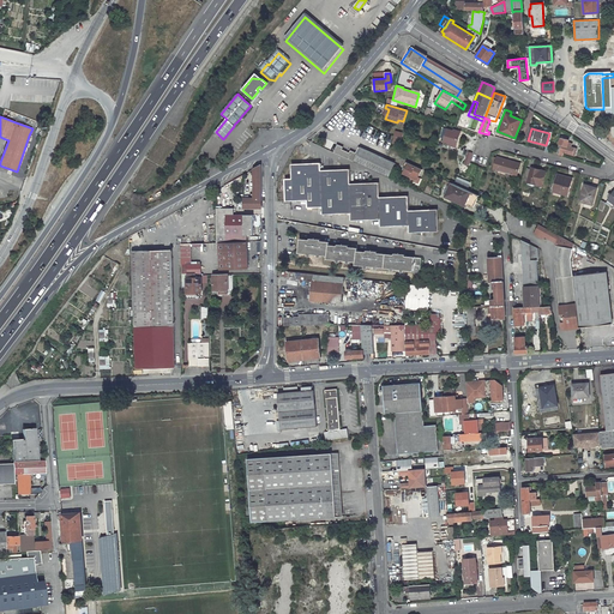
[(461,133),(453,131),(447,130),(443,142),(447,144),(449,143),(457,145),(461,133)]
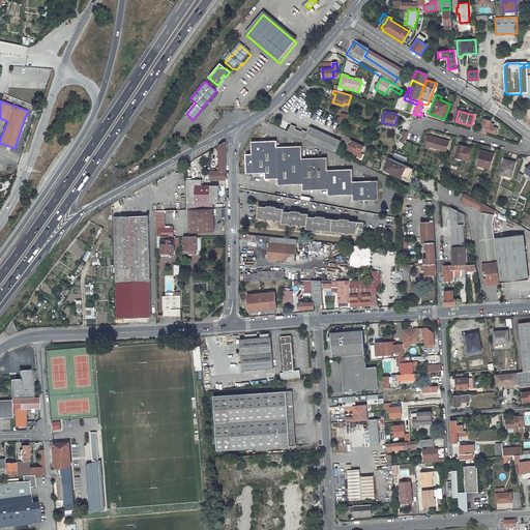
[(493,127),(493,126),(490,125),(491,121),(483,120),(480,131),(482,133),(482,134),(486,135),(487,131),(494,135),(496,128),(493,127)]
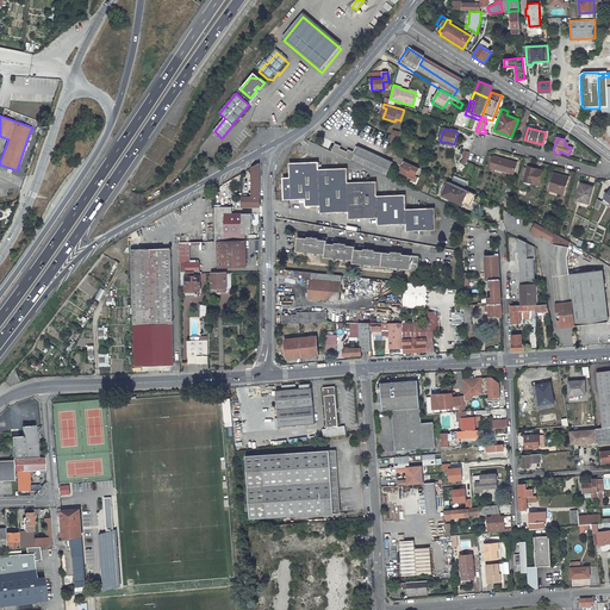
[(392,162),(359,147),(355,153),(349,149),(348,151),(340,148),(341,145),(336,143),(332,151),(386,175),(387,172),(392,173),(396,165),(392,162)]
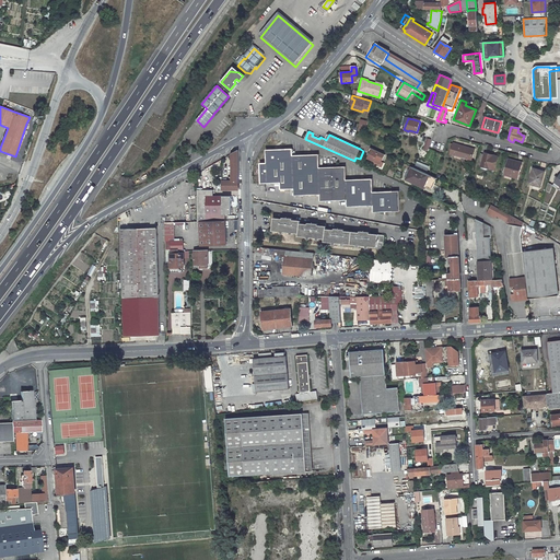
[(462,159),(467,160),(469,150),(454,146),(452,154),(463,156),(462,159)]
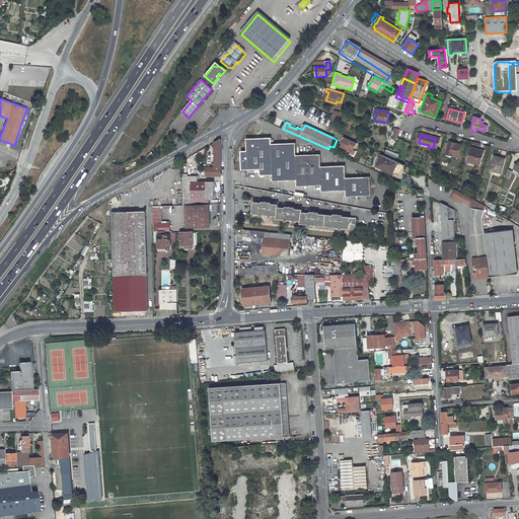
[(354,149),(357,143),(344,137),(342,141),(344,142),(342,145),(342,146),(347,149),(348,149),(353,152),(354,149)]
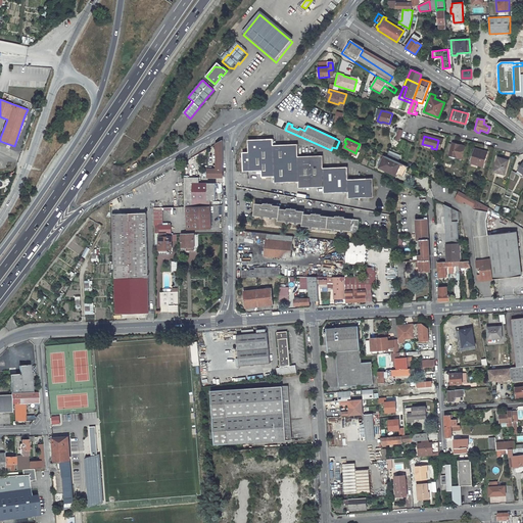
[(348,179),(348,167),(324,168),(323,155),(298,156),(298,144),(274,145),(274,139),(248,140),(248,152),(243,152),(243,172),(262,171),(262,177),(274,177),(275,183),(299,182),(299,188),(324,187),(324,193),(348,192),(348,198),(374,197),(373,178),(348,179)]
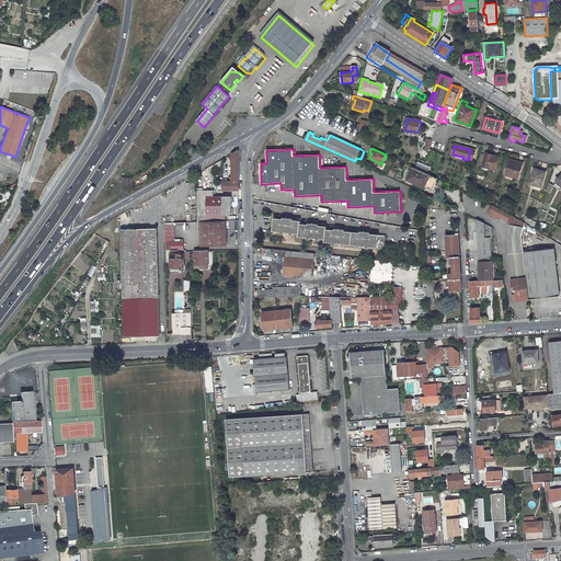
[(239,190),(239,183),(239,150),(232,155),(232,182),(222,181),(222,190),(239,190)]
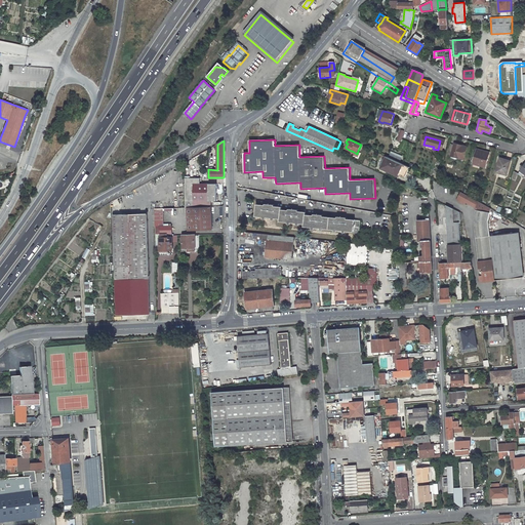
[(462,146),(462,148),(454,145),(451,156),(465,160),(468,148),(462,146)]
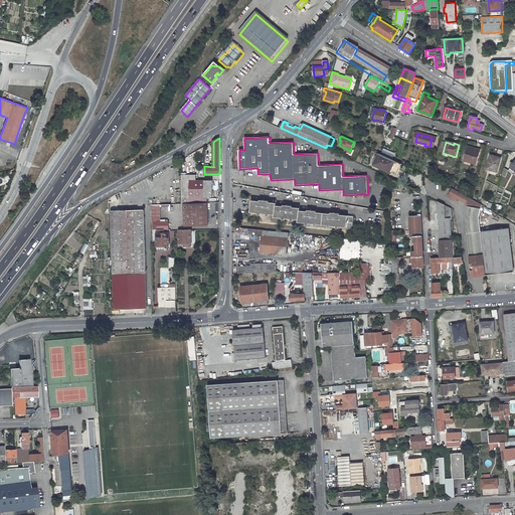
[(481,151),(469,148),(465,162),(477,165),(481,151)]
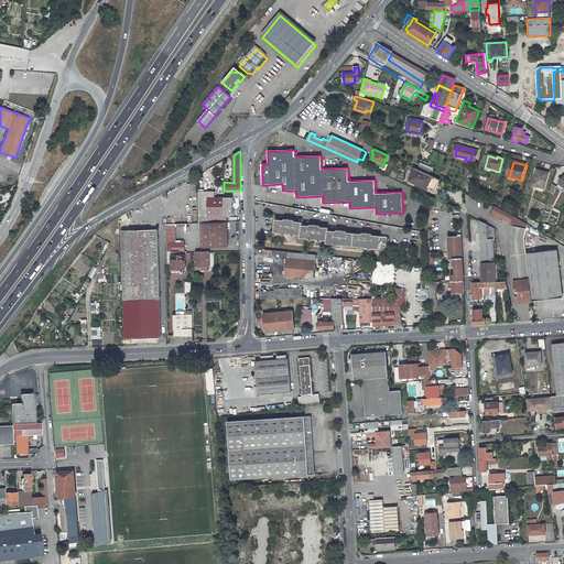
[(435,191),(441,180),(434,176),(415,167),(409,181),(419,185),(419,183),(435,191)]
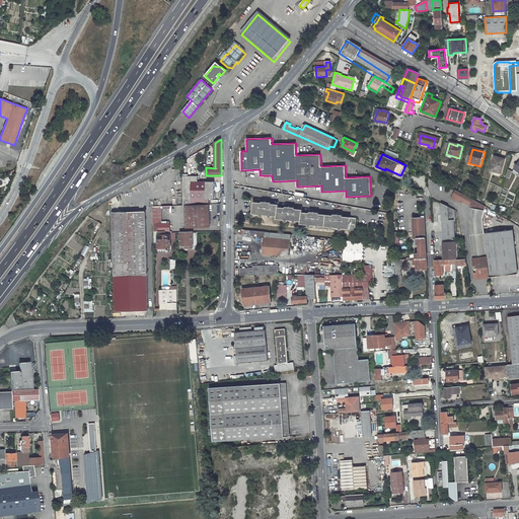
[(506,160),(495,157),(491,171),(502,174),(506,160)]
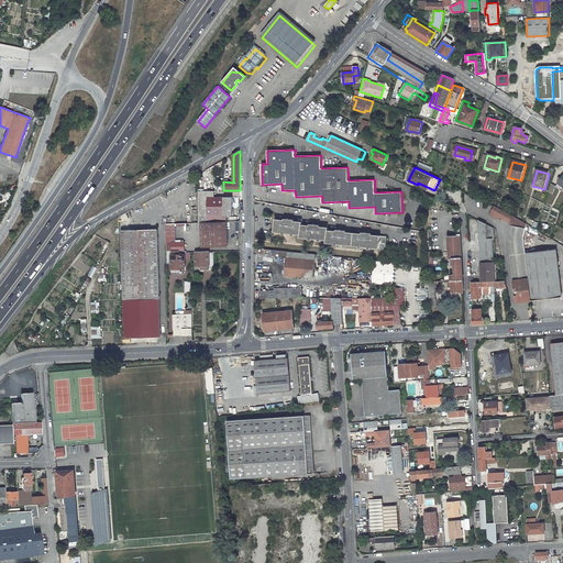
[(233,197),(213,197),(213,191),(205,191),(205,189),(198,189),(199,222),(201,222),(227,221),(227,216),(233,216),(233,197)]
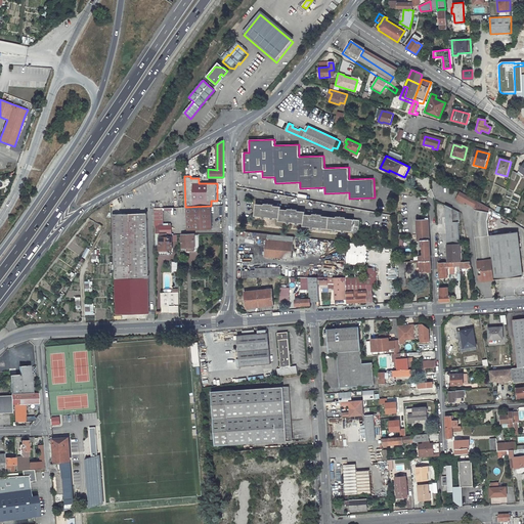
[(490,208),(461,191),(456,200),(464,204),(466,203),(475,208),(473,220),(480,280),(494,279),(487,221),(490,208)]
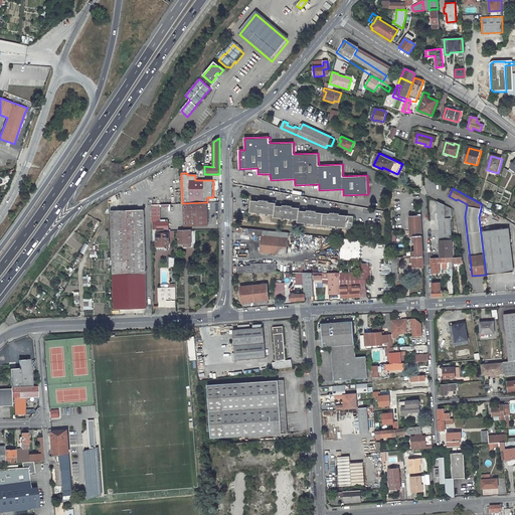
[(348,215),(341,214),(336,214),(331,213),(317,212),(313,211),(307,211),(300,210),(300,208),(293,207),(289,206),(283,206),(277,205),(277,203),(270,202),(265,201),(260,201),(251,200),(250,212),(259,213),(262,213),(267,213),(270,214),(275,214),(275,217),(283,218),(286,218),(291,218),(294,219),(299,219),(299,222),(306,223),(309,223),(315,223),(317,224),(328,225),(331,225),(336,226),(339,226),(347,227),(347,228),(352,229),(353,216),(348,215)]
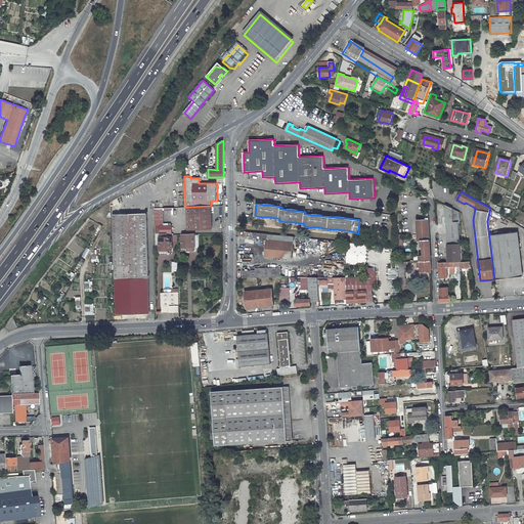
[(452,208),(445,205),(447,244),(461,244),(459,221),(453,222),(452,208)]
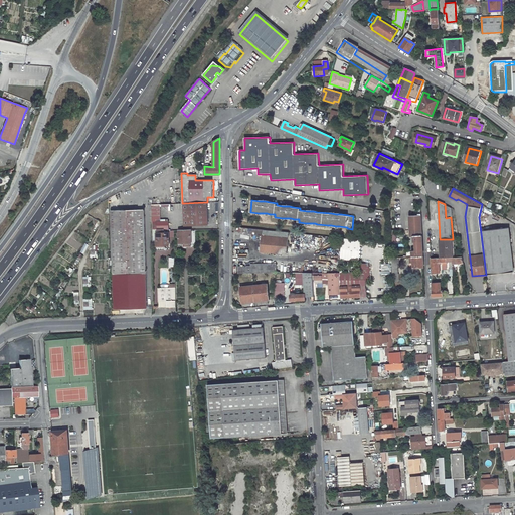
[(207,202),(184,203),(185,225),(208,224),(207,202)]
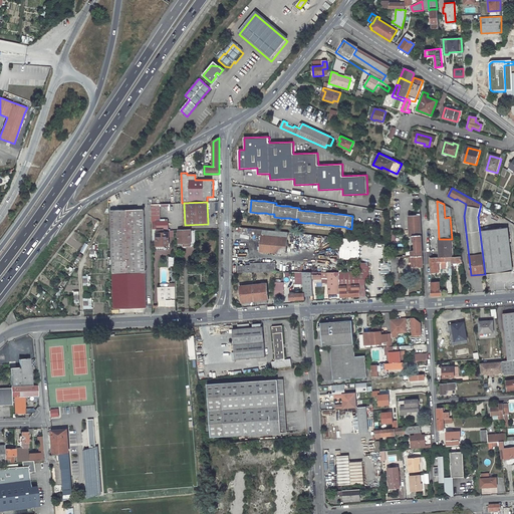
[(156,219),(160,219),(160,204),(152,205),(152,229),(157,229),(165,229),(165,221),(160,221),(156,221),(156,219)]
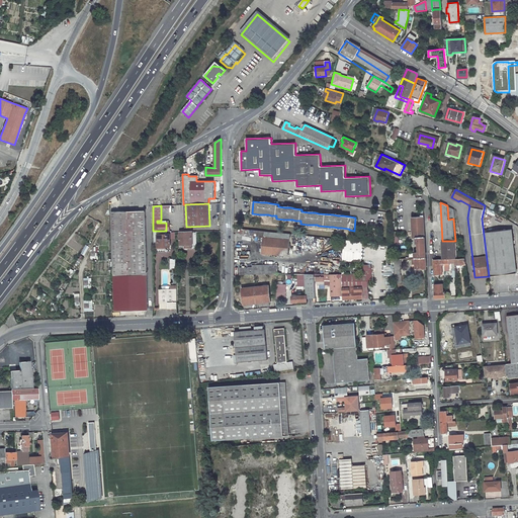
[(147,275),(145,210),(111,211),(113,276),(147,275)]
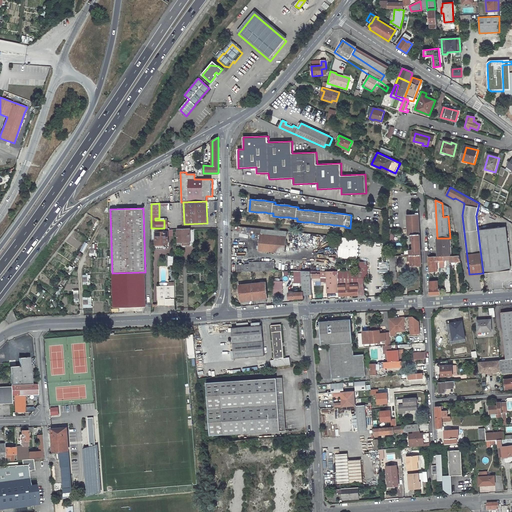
[(421,255),(420,234),(419,215),(407,215),(408,235),(411,235),(411,241),(414,241),(414,250),(410,250),(410,255),(421,255)]
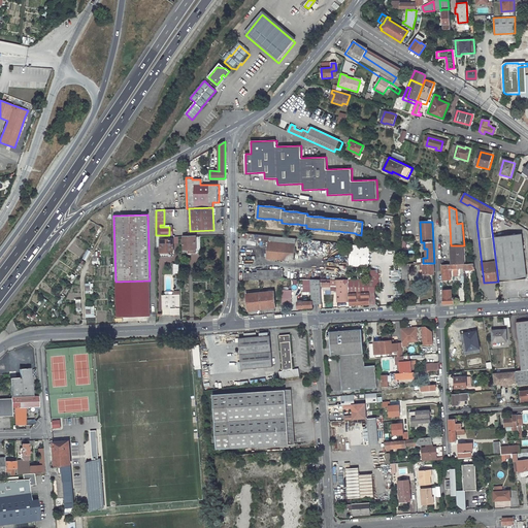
[(294,260),(296,238),(270,236),(240,233),(239,236),(269,242),(267,258),(294,260)]
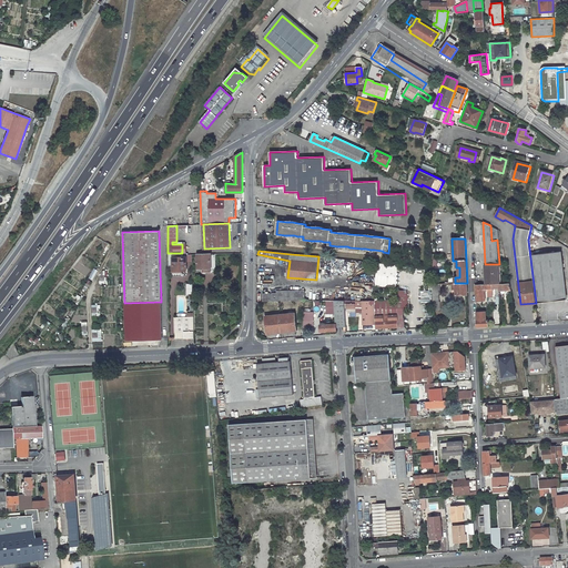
[(567,300),(561,251),(530,255),(536,303),(567,300)]
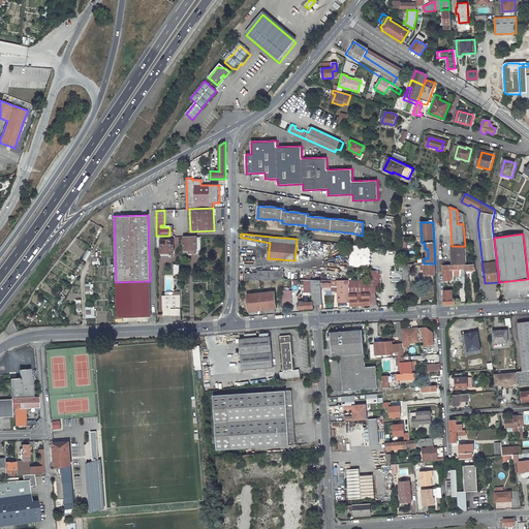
[(174,252),(174,236),(169,236),(161,236),(162,254),(162,256),(174,256),(174,252)]
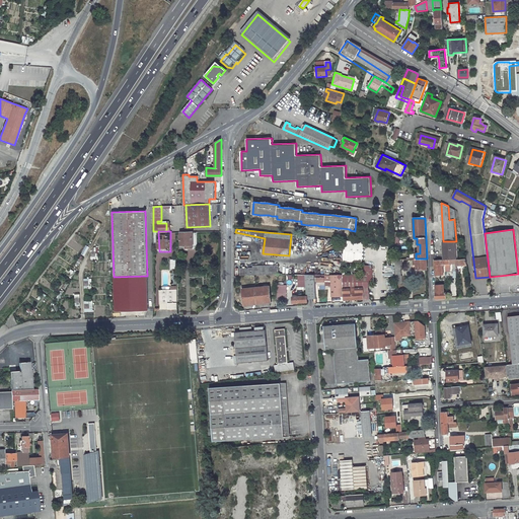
[(186,248),(197,248),(197,232),(180,232),(180,245),(186,245),(186,248)]
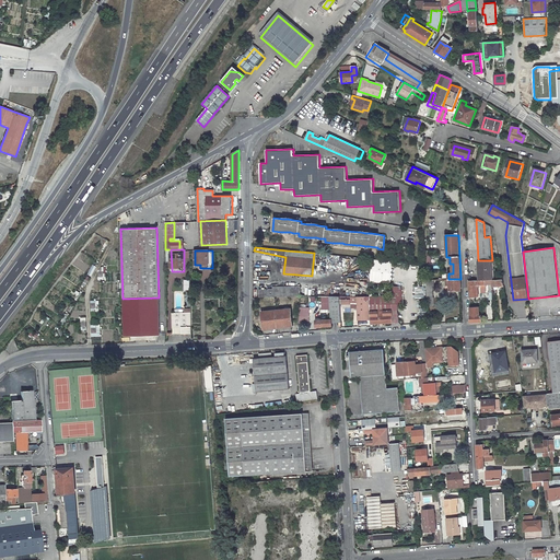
[(371,260),(370,282),(392,282),(392,260),(371,260)]
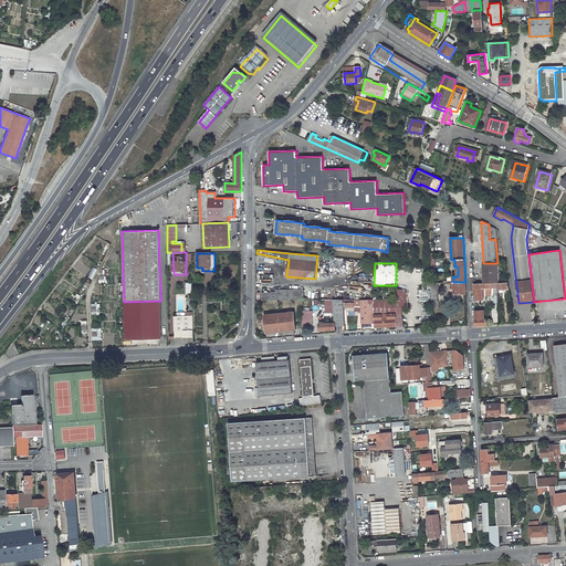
[(498,263),(483,263),(484,283),(485,283),(499,283),(498,263)]
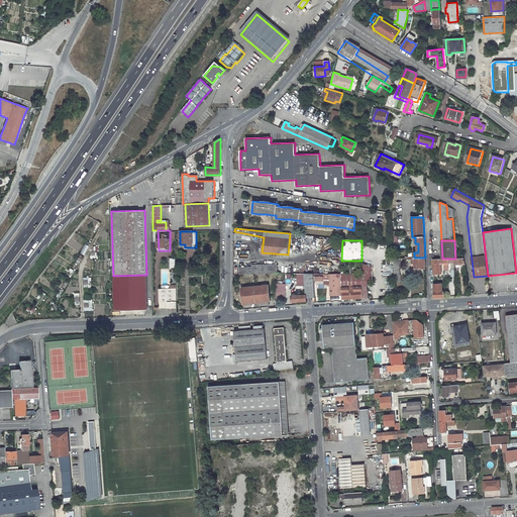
[(415,269),(425,269),(425,257),(414,257),(414,259),(415,264),(415,269)]
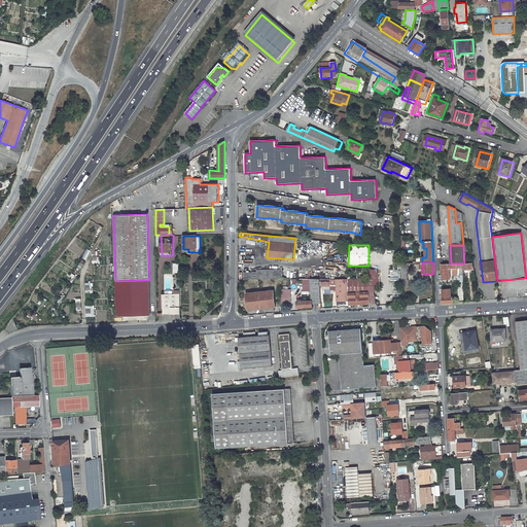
[(452,264),(451,264),(448,264),(447,264),(442,264),(442,279),(449,279),(449,276),(450,276),(450,274),(449,274),(448,270),(452,270),(452,268),(452,264)]
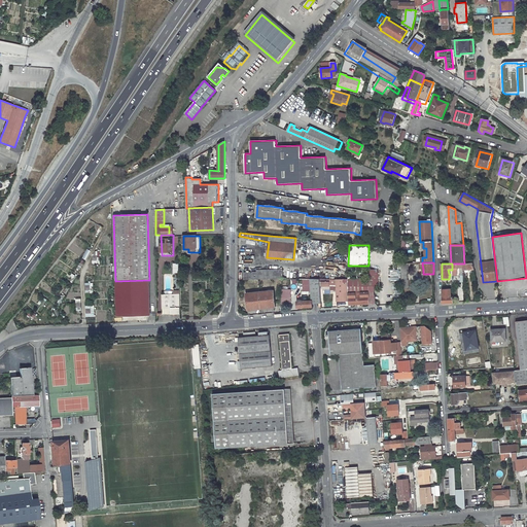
[(463,270),(462,264),(452,264),(452,268),(457,268),(460,268),(460,276),(463,275),(463,270)]
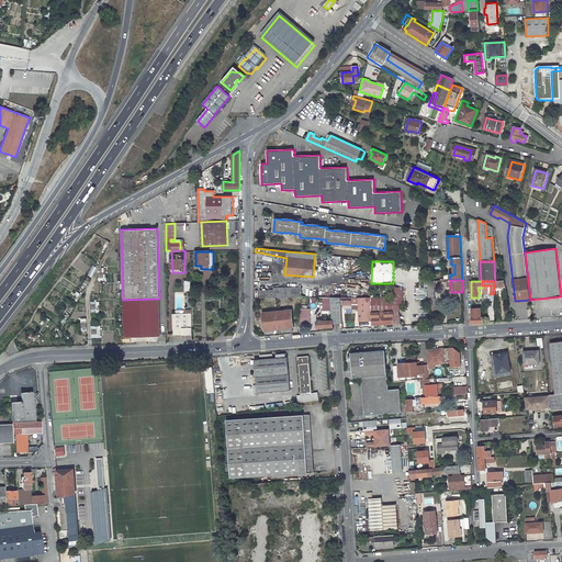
[(274,298),(302,296),(302,287),(273,288),(273,290),(274,298)]
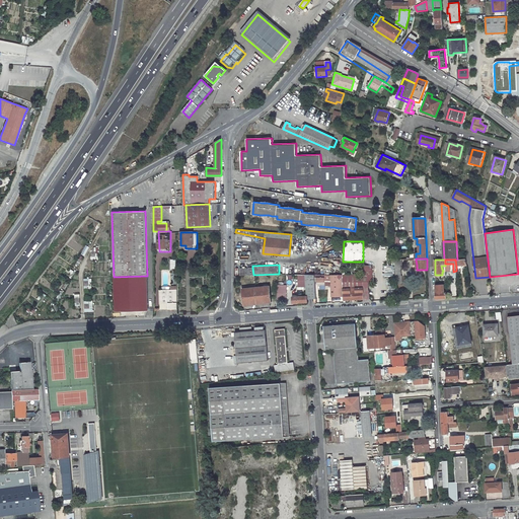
[(369,291),(368,285),(372,285),(372,269),(369,268),(369,266),(362,266),(362,271),(362,276),(350,275),(343,275),(344,296),(344,300),(346,300),(370,298),(369,291)]
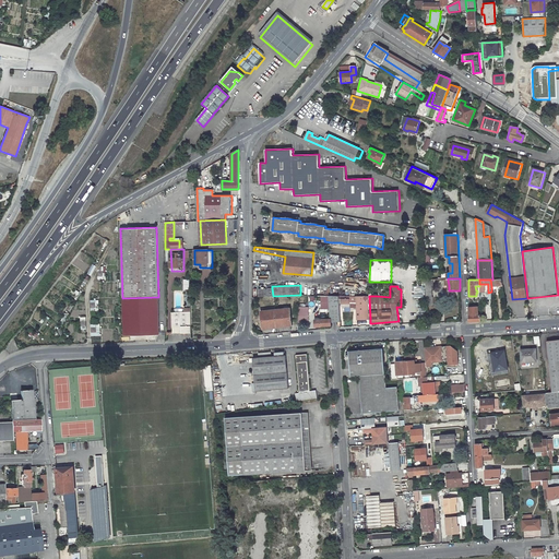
[(331,319),(332,322),(341,322),(340,307),(340,295),(330,296),(331,319)]
